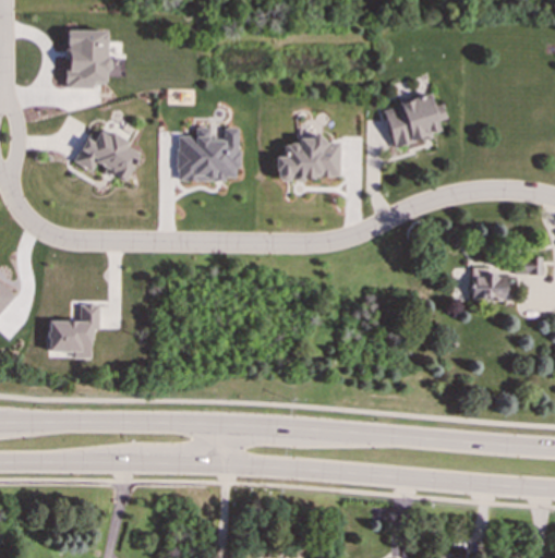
[(68,29),(68,87),(95,87),(95,83),(109,83),(108,29),(68,29)]
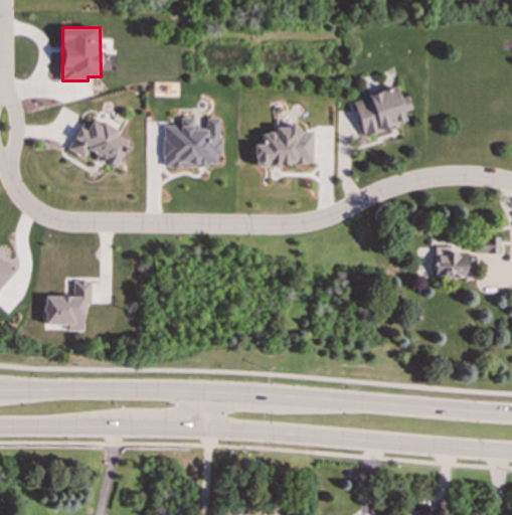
[(363,134),(407,124),(405,111),(413,110),(410,96),(401,98),(399,88),(355,99),(363,134)]
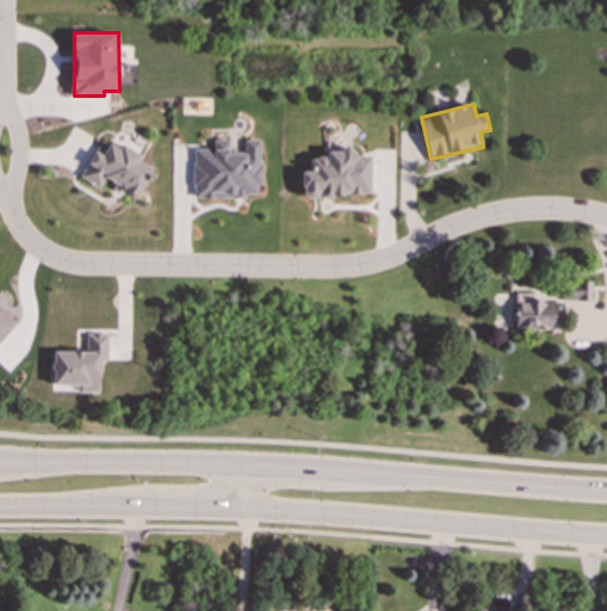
[(262,140),(246,139),(246,154),(231,153),(231,139),(216,139),(216,148),(194,148),(194,197),(259,197),(259,184),(262,184),(262,140)]
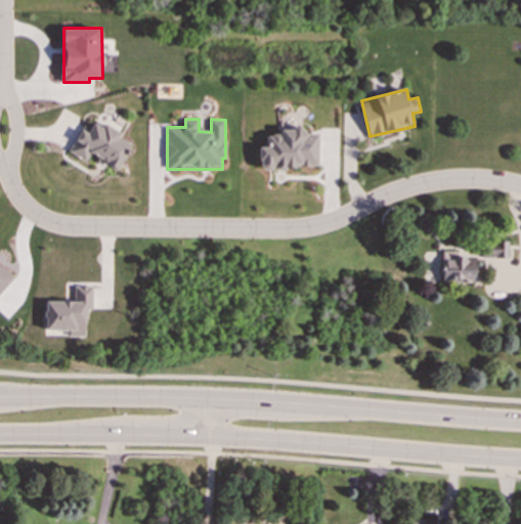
[(70,151),(87,161),(91,155),(119,170),(133,143),(120,136),(122,132),(105,123),(103,127),(95,122),(89,133),(82,129),(70,151)]
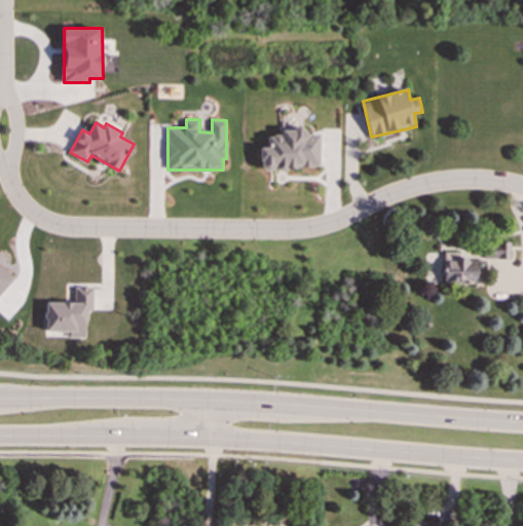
[(322,167),(321,129),(284,132),(284,135),(269,135),(269,147),(262,147),(262,168),(322,167)]
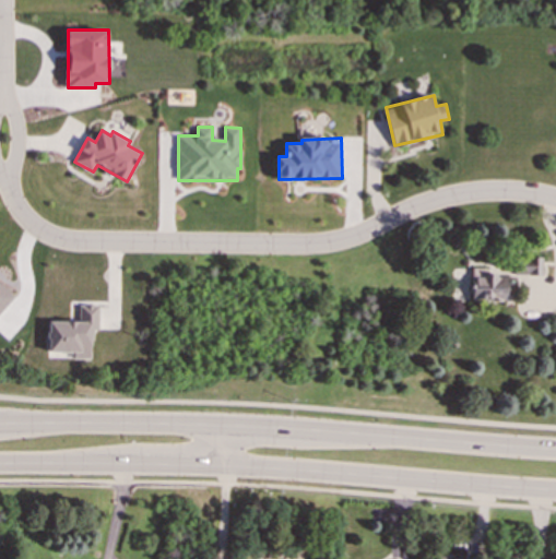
[(544,257),(520,258),(521,275),(544,274),(544,257)]
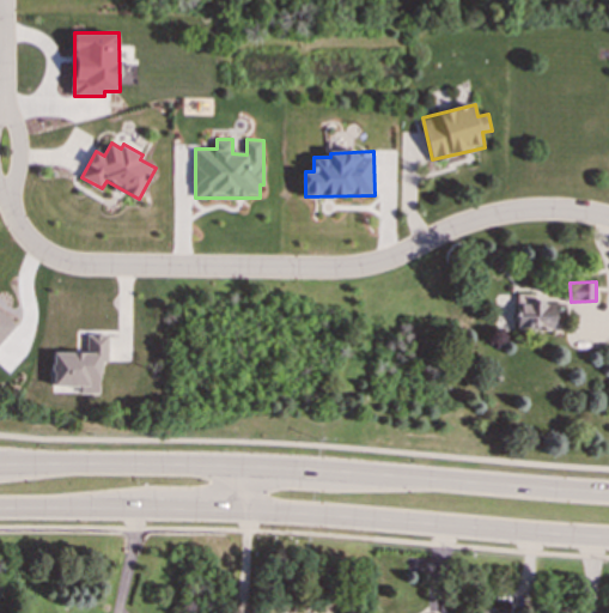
[(558,331),(559,303),(546,303),(546,293),(519,292),(518,328),(558,331)]
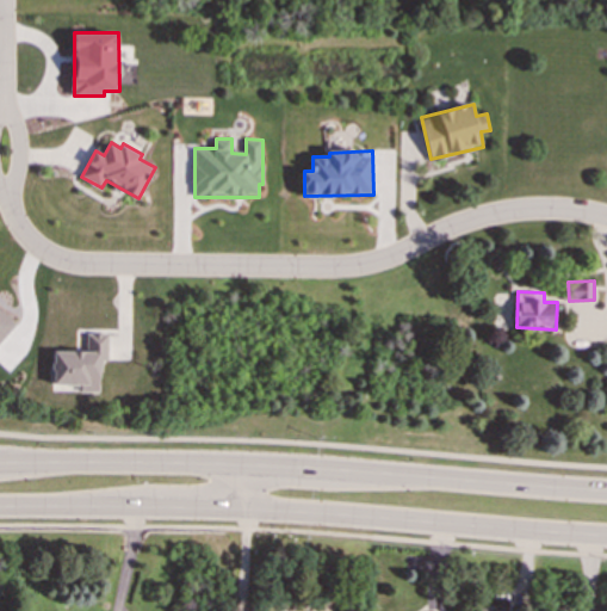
[(0,343),(18,323),(0,307),(0,343)]
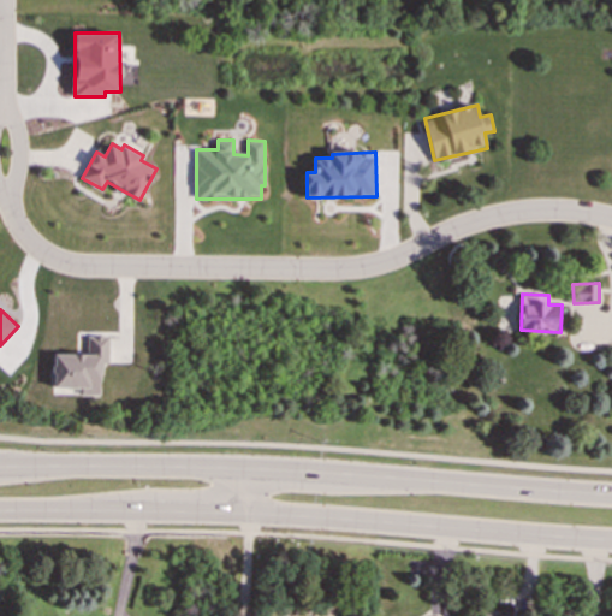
[(104,363),(110,363),(111,336),(89,336),(89,354),(55,353),(55,388),(83,388),(83,395),(102,396),(104,363)]
